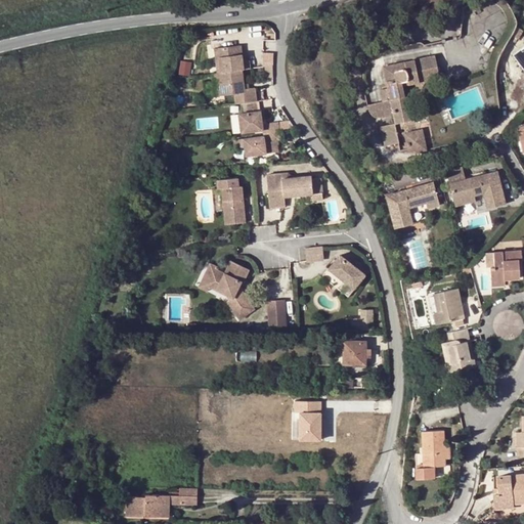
[(304,19),(308,24),(314,18),(311,15),(304,19)]
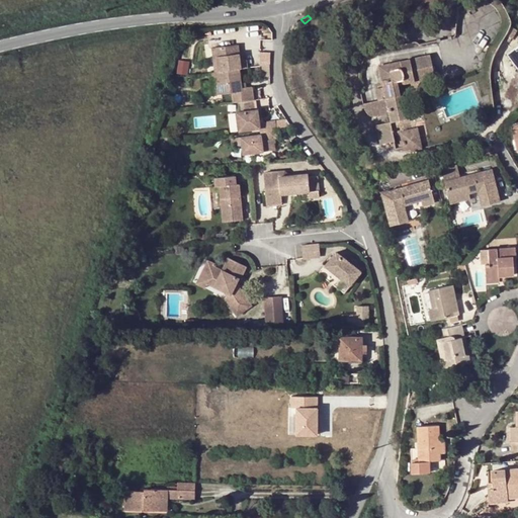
[(511,27),(507,34),(512,37),(517,29),(511,27)]
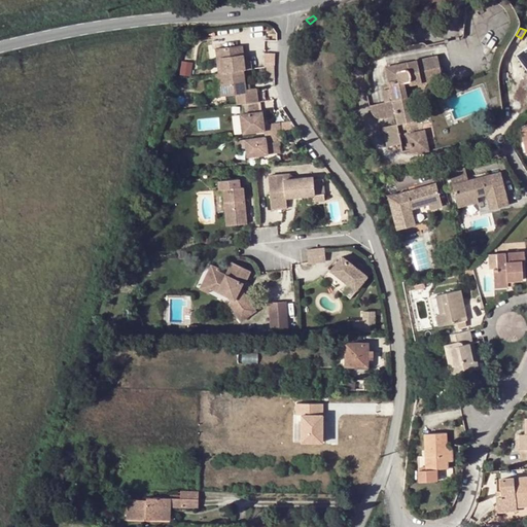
[(521,38),(516,35),(514,37),(510,44),(503,56),(500,64),(500,70),(505,70),(508,60),(511,56),(516,46),(519,42),(521,38)]
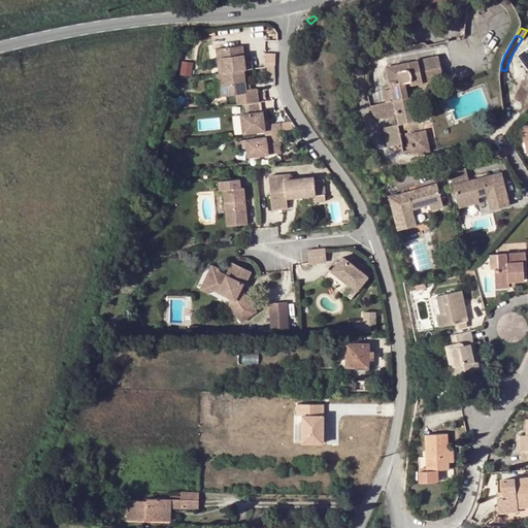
[(236,96),(238,106),(259,103),(257,90),(250,91),(246,92),(245,86),(243,72),(252,71),(251,62),(248,62),(243,63),(242,55),(242,48),(220,52),(223,74),(219,75),(213,75),(217,99),(236,96)]
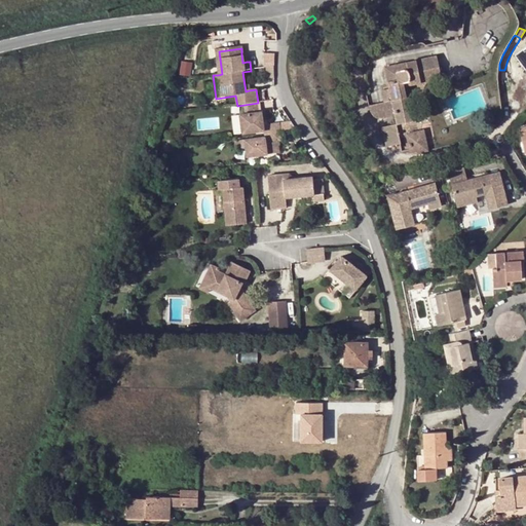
[(265,51),(265,61),(276,61),(276,51),(265,51)]
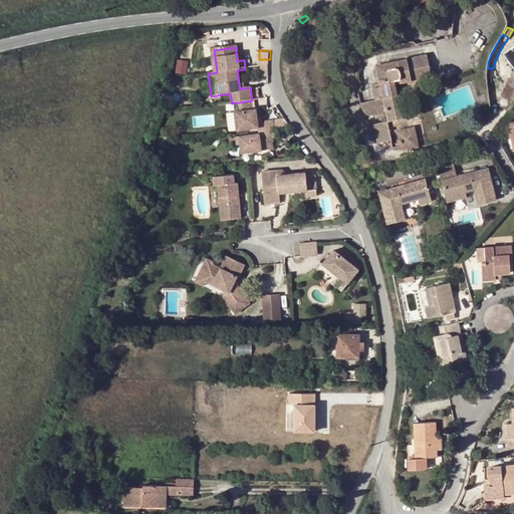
[(386,111),(388,120),(406,117),(400,92),(397,93),(394,84),(432,75),(427,55),(375,66),(380,86),(372,87),(374,99),(382,97),(386,111)]
